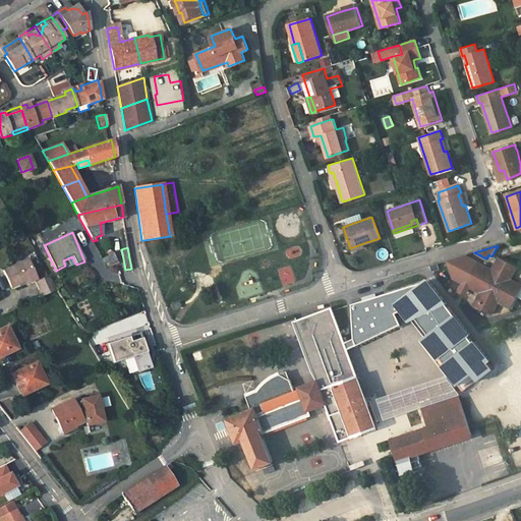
[(107,266),(118,261),(114,253),(103,259),(107,266)]
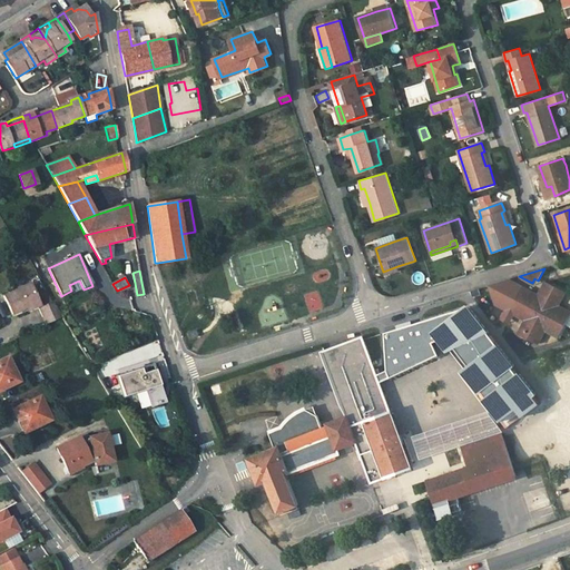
[(521,296),(526,287),(510,279),(491,285),(497,305),(512,313),(517,305),(520,304),(522,300),(521,296)]
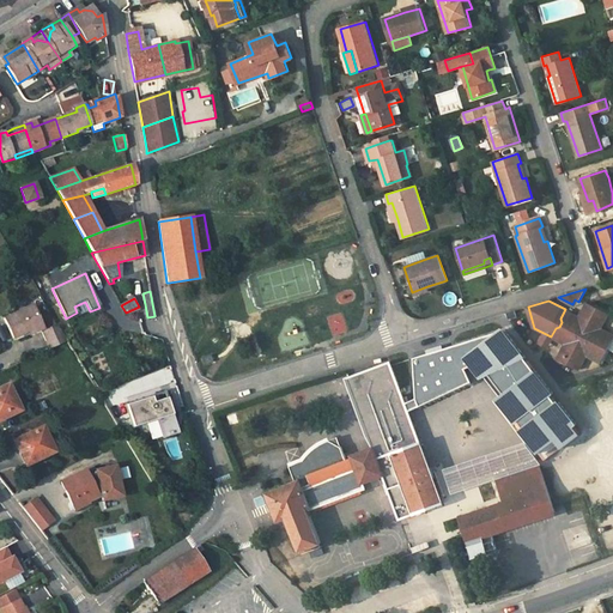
[(610,339),(611,332),(602,327),(608,314),(587,303),(580,316),(565,309),(560,319),(562,322),(559,327),(556,328),(551,337),(565,344),(558,358),(581,370),(588,356),(596,360),(604,353),(607,346),(610,339)]
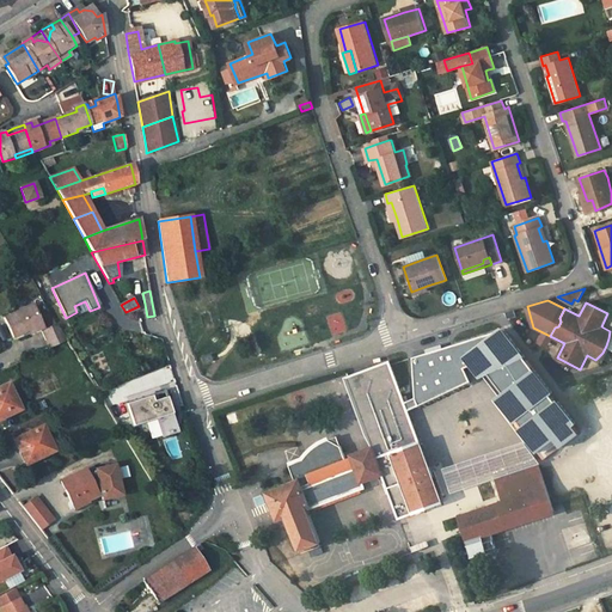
[(26,330),(40,325),(30,306),(4,317),(12,337),(26,330)]
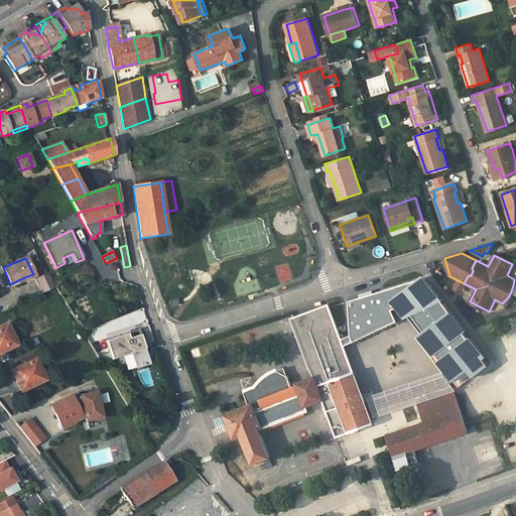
[(279,281),(291,279),(288,263),(276,266),(279,281)]
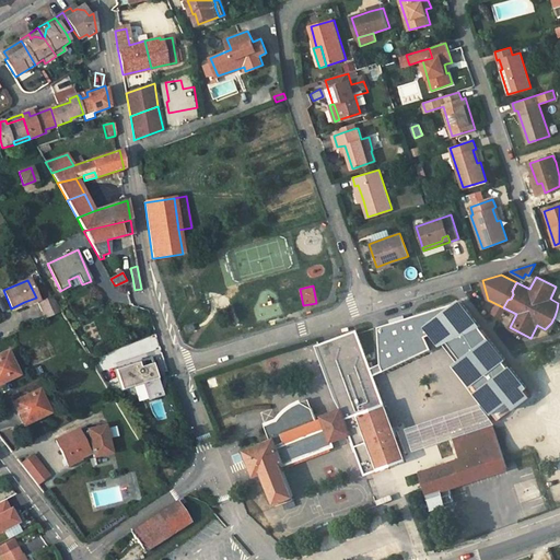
[(37,302),(45,318),(60,311),(51,295),(37,302)]
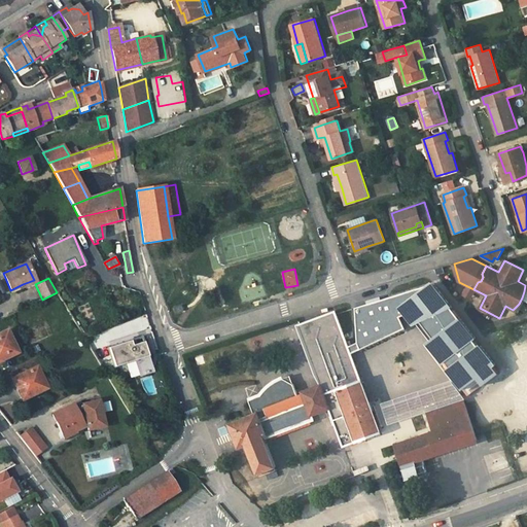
[(481,346),(480,347),(473,340),(476,339),(434,283),(381,300),(367,304),(356,308),(358,342),(348,346),(351,354),(406,328),(400,317),(407,314),(415,324),(421,321),(434,339),(429,343),(464,389),(478,379),(478,378),(482,375),(487,383),(499,374),(494,366),(496,364),(481,346)]
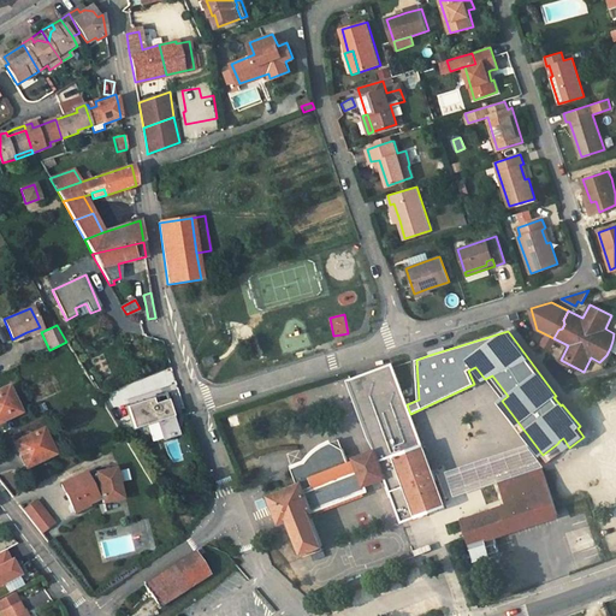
[(343,450),(330,445),(329,445),(317,451),(307,460),(306,463),(291,467),(297,483),(267,493),(279,522),(289,520),(301,552),(323,545),(309,511),(366,491),(365,485),(386,478),(402,522),(444,505),(410,414),(407,404),(392,365),(349,380),(375,451),(355,460),(355,461),(348,465),(343,450)]
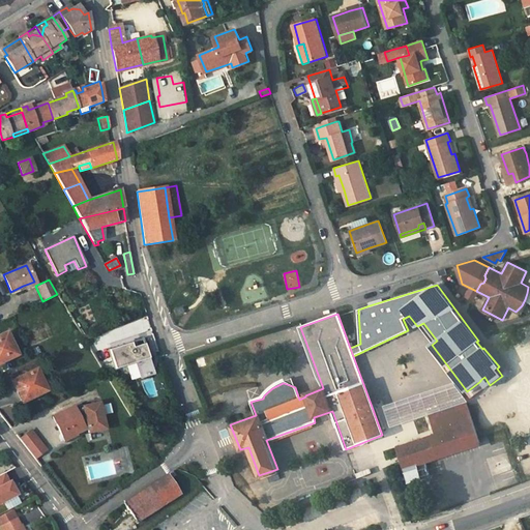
[(417,326),(432,345),(437,341),(423,323),(417,326)]
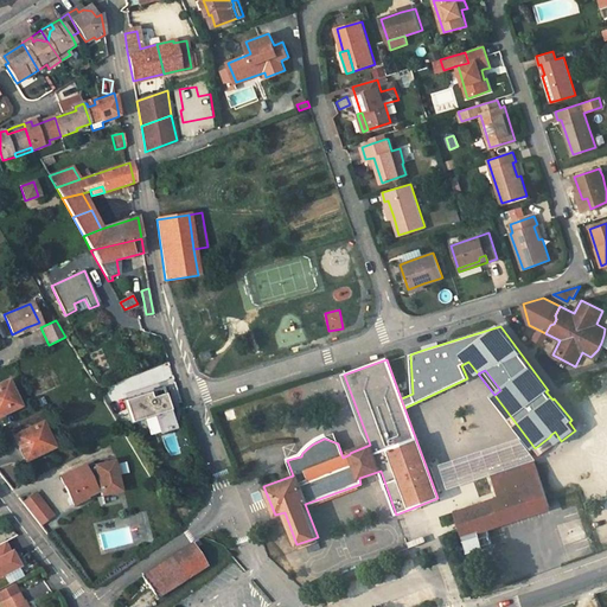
[(0,414),(19,406),(7,379),(0,383),(0,414)]
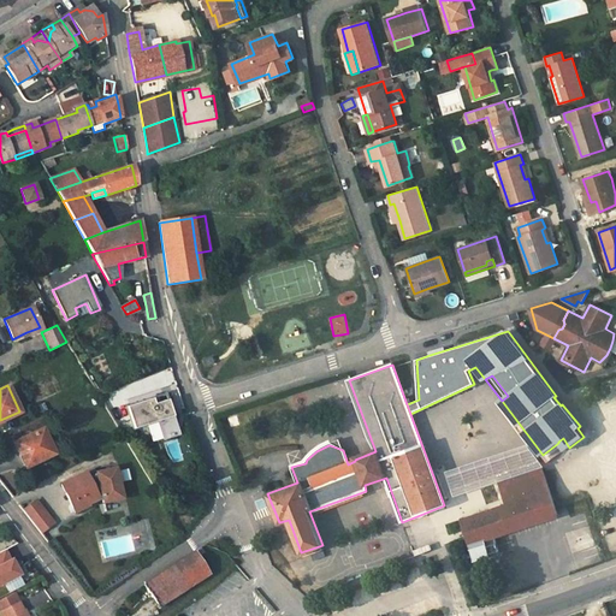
[(165,394),(150,398),(153,404),(167,400),(165,394)]
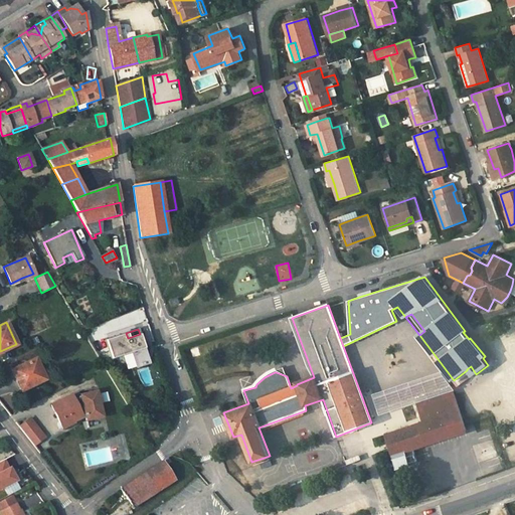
[(149,362),(140,334),(128,338),(126,333),(105,340),(111,357),(132,351),(137,366),(149,362)]
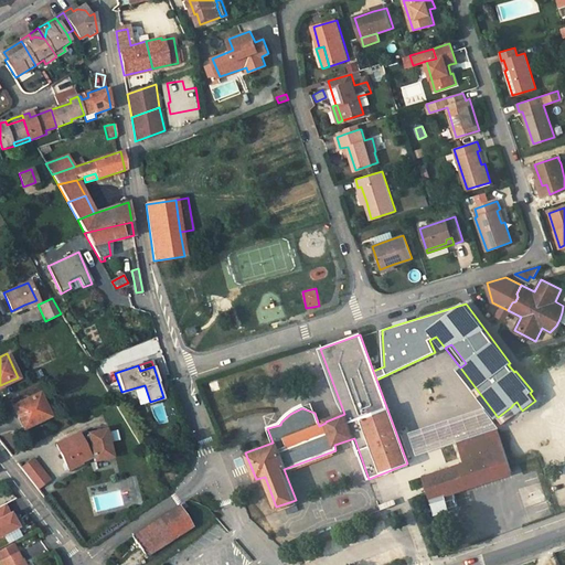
[(36,417),(48,412),(39,393),(11,406),(22,429),(39,420),(36,417)]
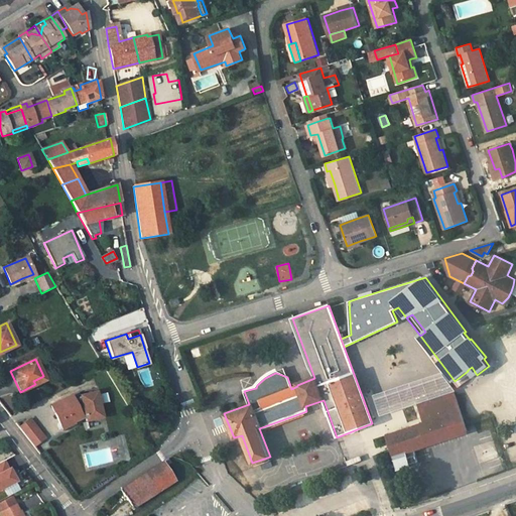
[(468,371),(455,381),(459,387),(477,375),(472,367),(468,370),(468,371)]
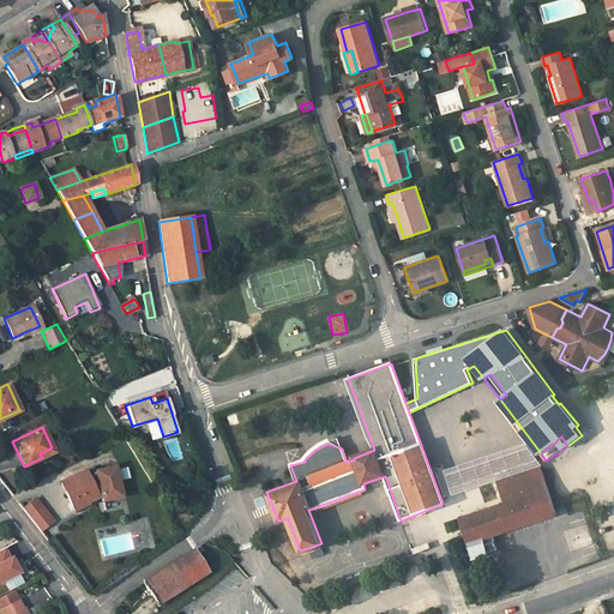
[(543,465),(527,443),(445,470),(453,494),(543,465)]
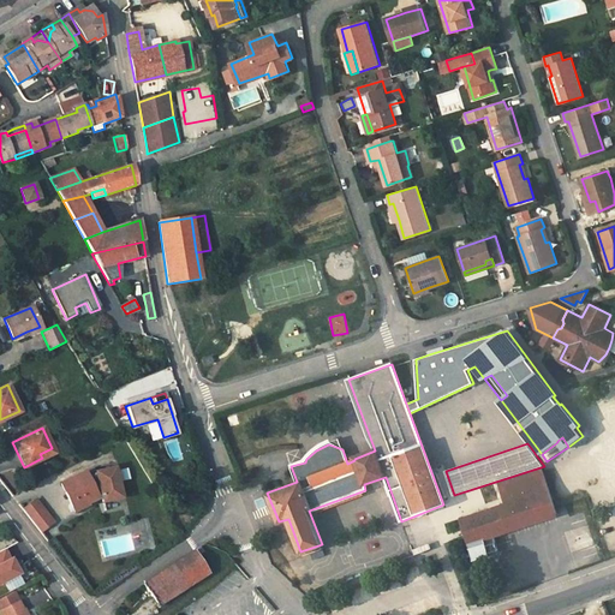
[(40,454),(42,458),(54,453),(52,448),(40,454)]
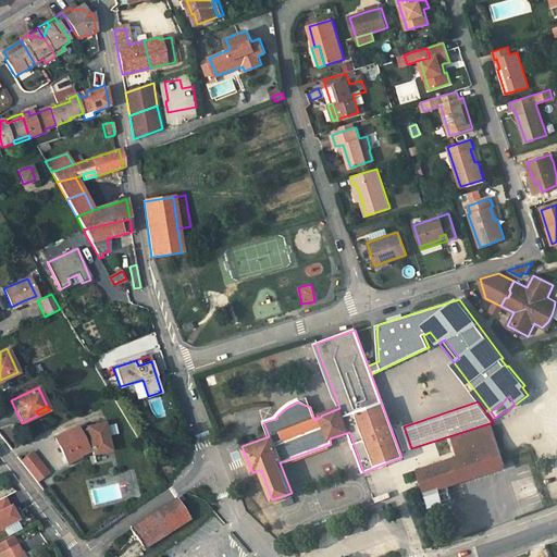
[(78,432),(75,426),(54,437),(63,456),(66,454),(70,460),(78,457),(77,456),(87,450),(90,448),(91,454),(110,449),(102,422),(85,426),(86,429),(78,432)]
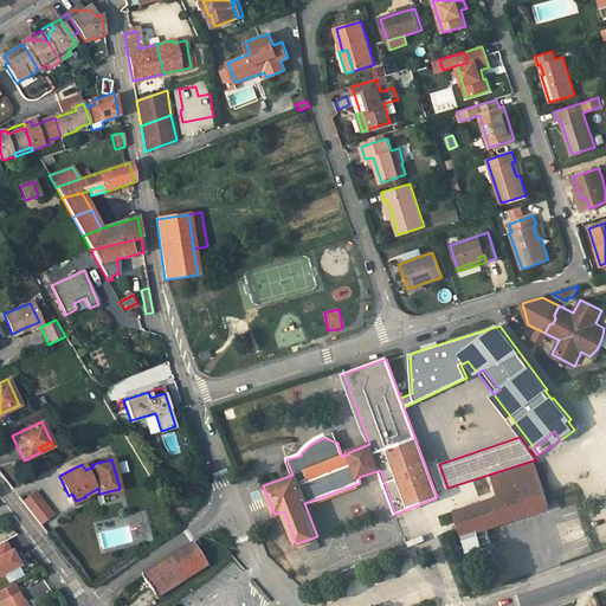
[(491,475),(498,497),(505,522),(548,508),(533,462),(491,475)]
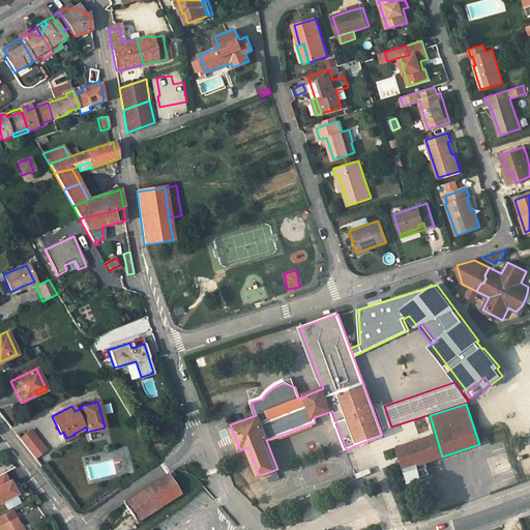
[(20,440),(26,447),(36,439),(30,432),(20,440)]
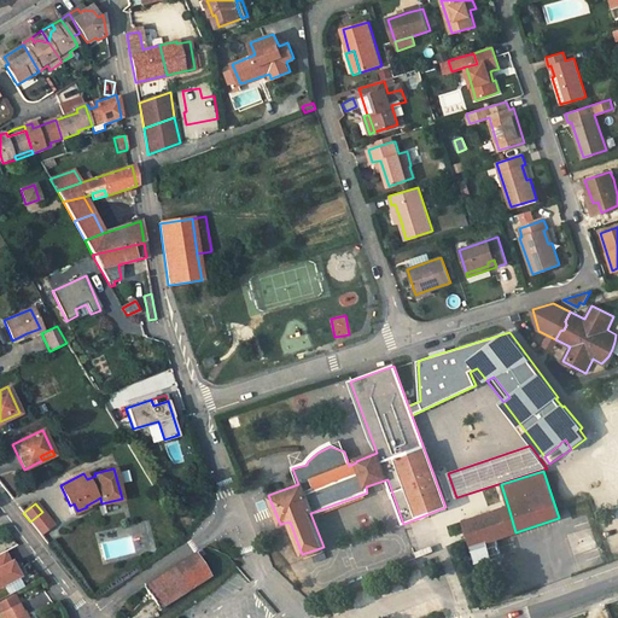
[(516,532),(508,507),(502,508),(511,534),(516,532)]
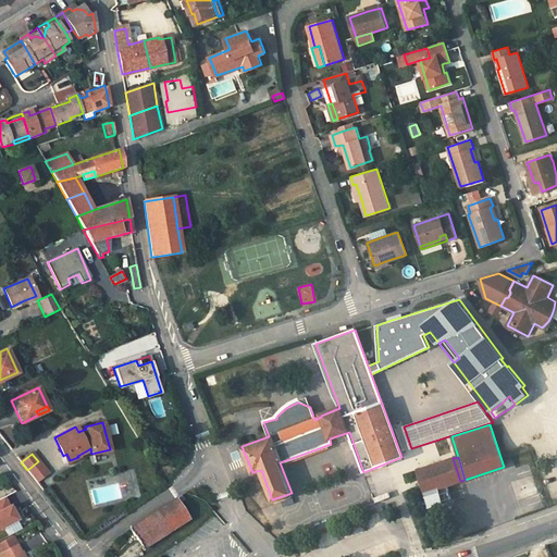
[(460,481),(453,458),(417,469),(424,493),(446,485),(460,481)]
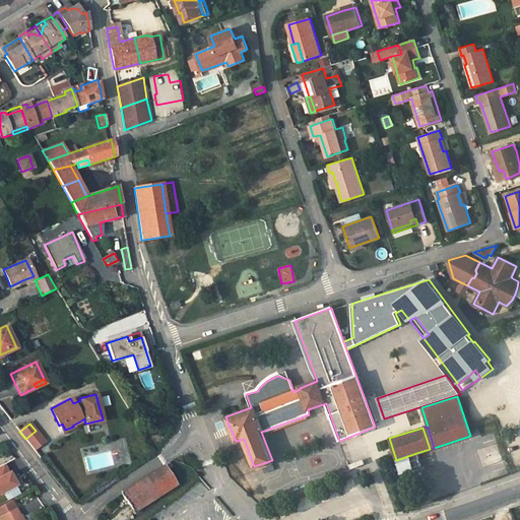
[(45,442),(36,431),(25,439),(34,450),(45,442)]
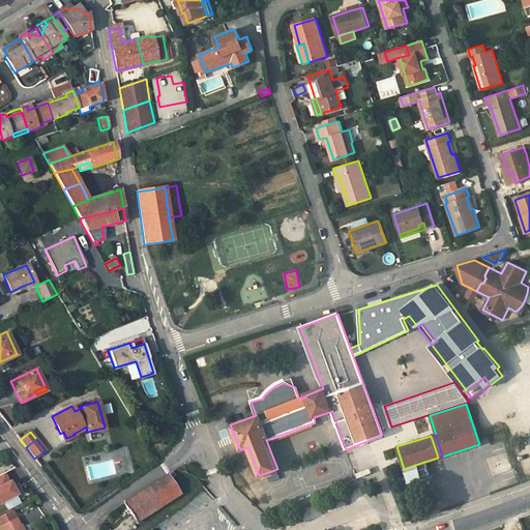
[(430,476),(424,462),(404,469),(409,483),(430,476)]
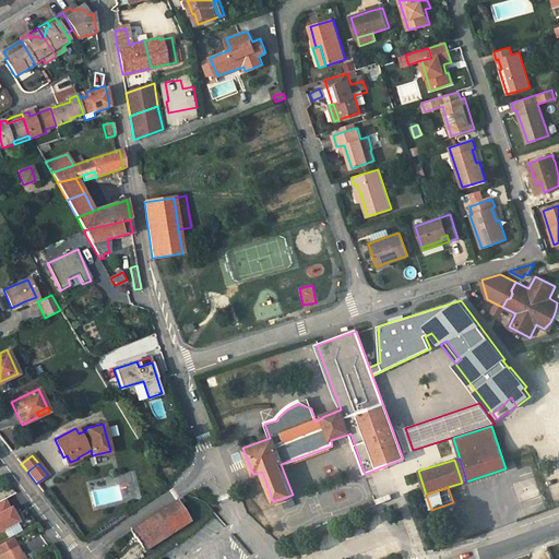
[(2,499),(0,500),(0,530),(3,528),(15,522),(11,513),(9,509),(8,510),(2,499)]
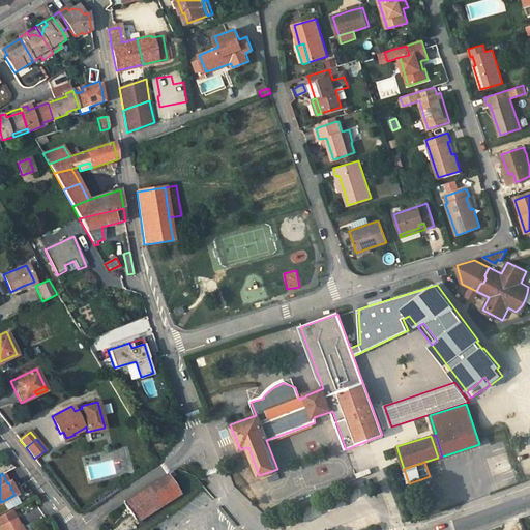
[(167,474),(124,502),(138,522),(180,494),(167,474)]
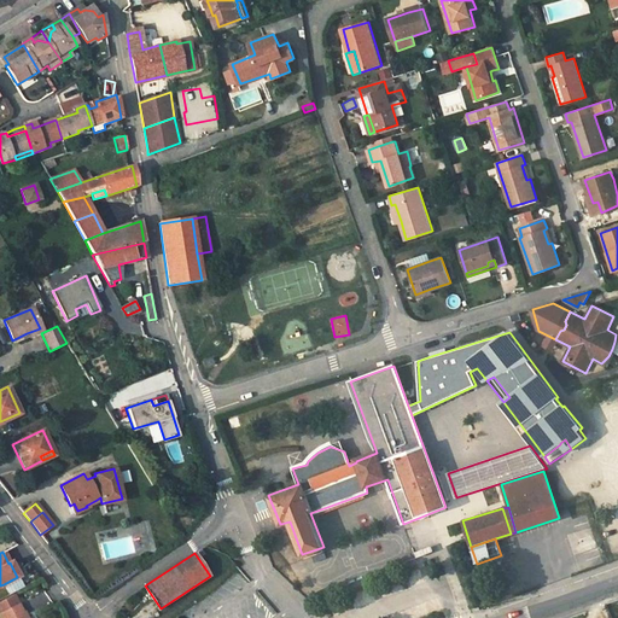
[(9,595),(15,592),(22,587),(17,577),(4,584),(9,595)]
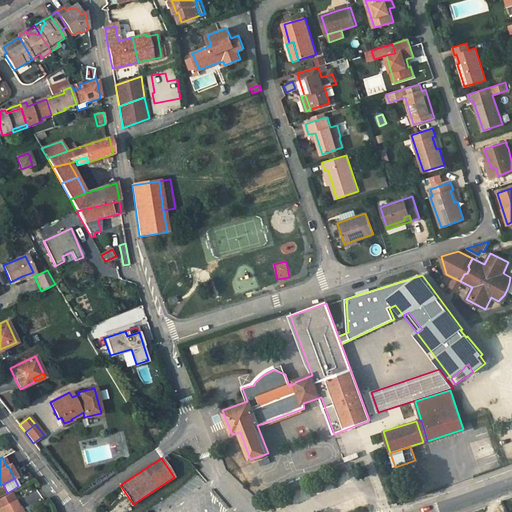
[(14,501),(16,500),(12,490),(7,493),(0,496),(0,506),(0,508),(14,501)]
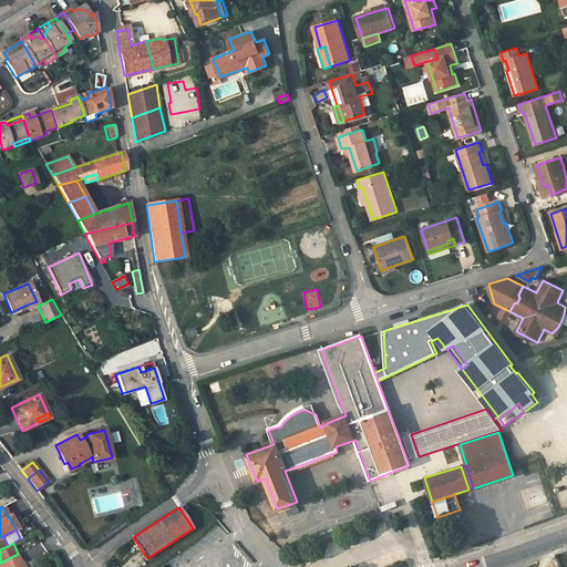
[(16,555),(21,566),(27,566),(24,560),(22,562),(18,554),(16,555)]
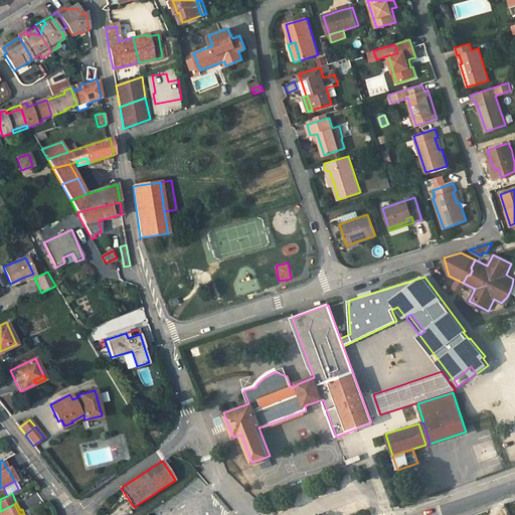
[(2,514),(19,514),(14,504),(0,511),(2,514)]
